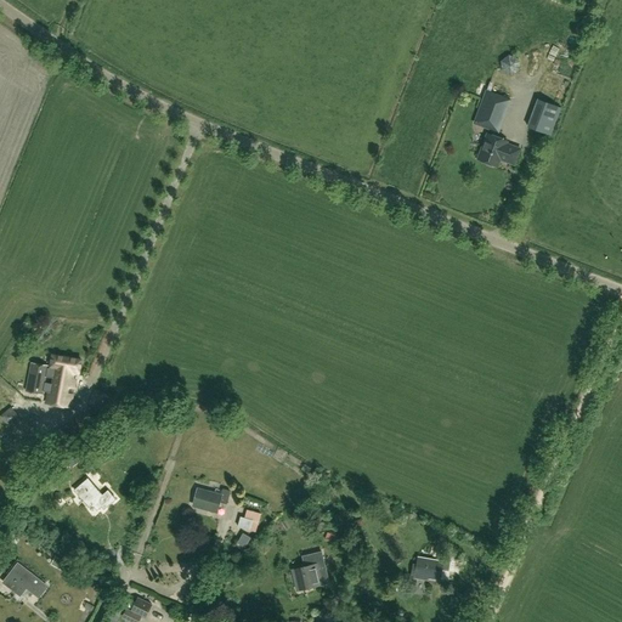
[(527,126),(550,136),(561,108),(563,108),(571,88),(542,77),(535,96),(538,100),(527,126)]
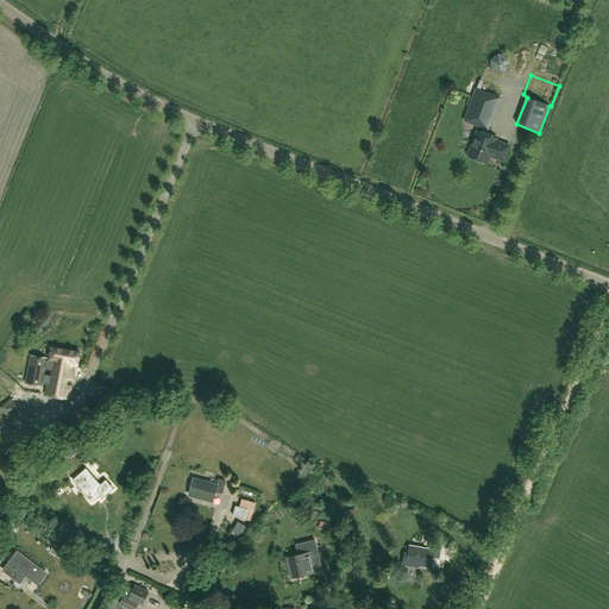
[(500,96),(477,88),(465,119),(488,129),(500,96)]
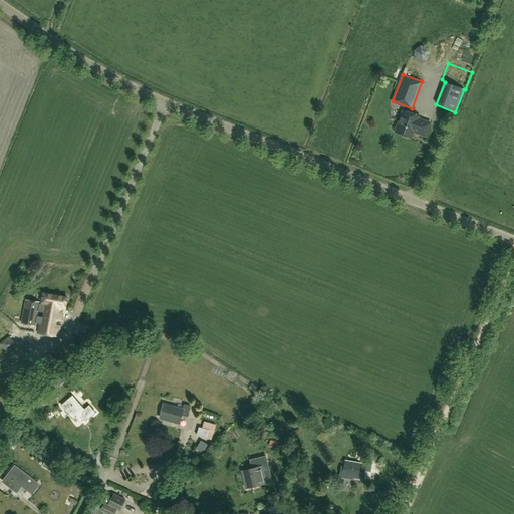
[(420,116),(404,110),(396,131),(411,137),(414,131),(425,135),(430,122),(419,117),(420,116)]
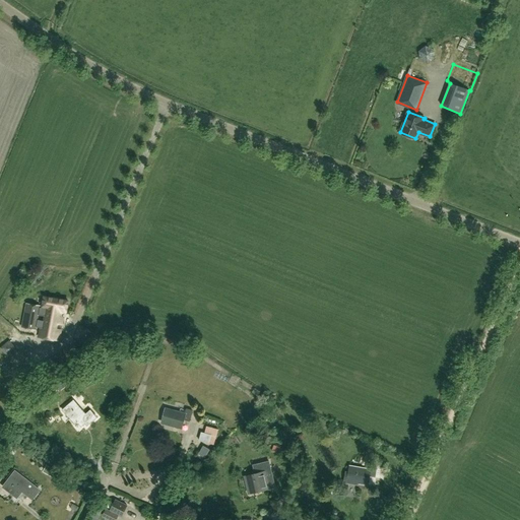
[(63,313),(65,313),(67,302),(44,297),(43,299),(42,298),(41,304),(42,305),(42,306),(40,306),(39,311),(43,312),(38,337),(58,341),(63,313)]
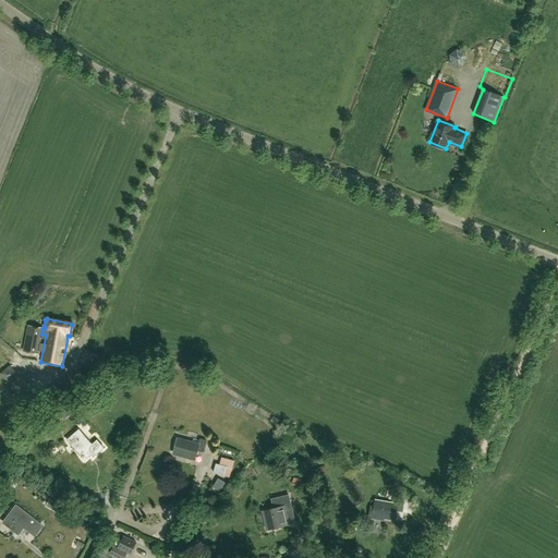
[(37,353),(41,334),(43,328),(27,325),(22,351),(37,353)]
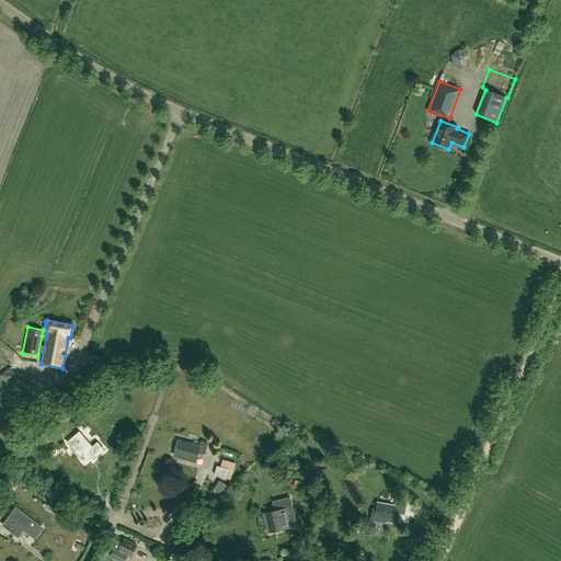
[(0,358),(7,362),(10,351),(0,347),(0,358)]
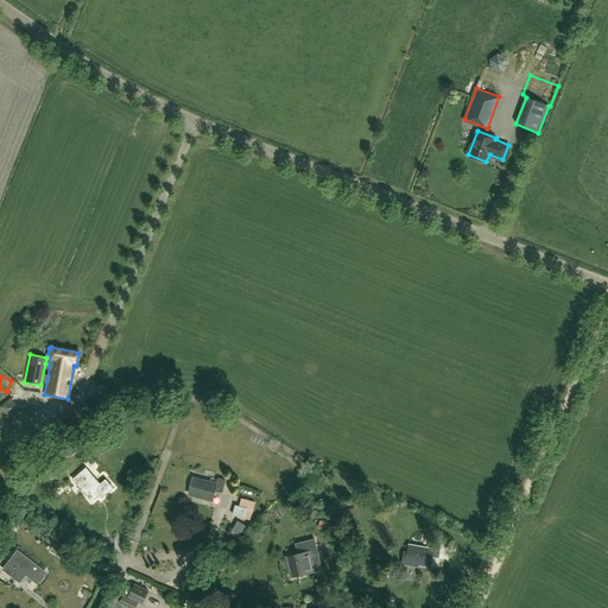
[(93,380),(87,394),(97,399),(103,385),(93,380)]
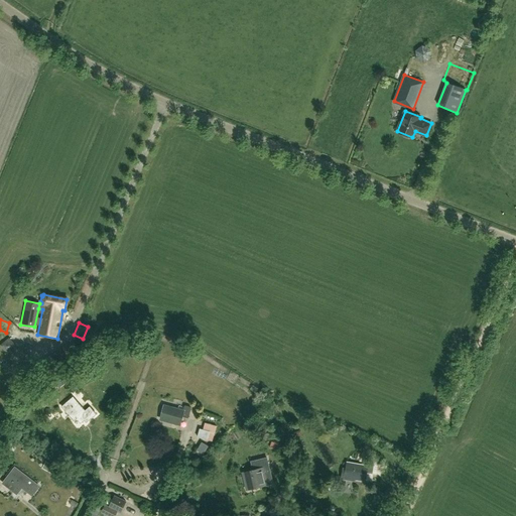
[(74,420),(77,418),(81,423),(85,420),(87,422),(96,414),(90,407),(86,411),(73,397),(69,401),(69,402),(62,407),(74,420)]
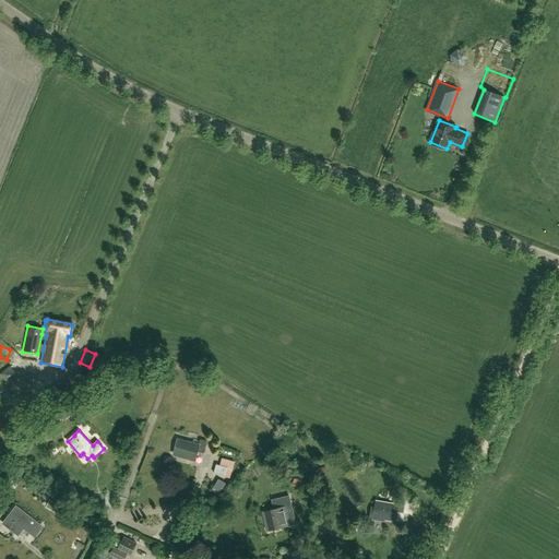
[(199,445),(178,439),(175,453),(187,456),(187,459),(194,461),(198,451),(204,453),(207,442),(201,440),(199,445)]
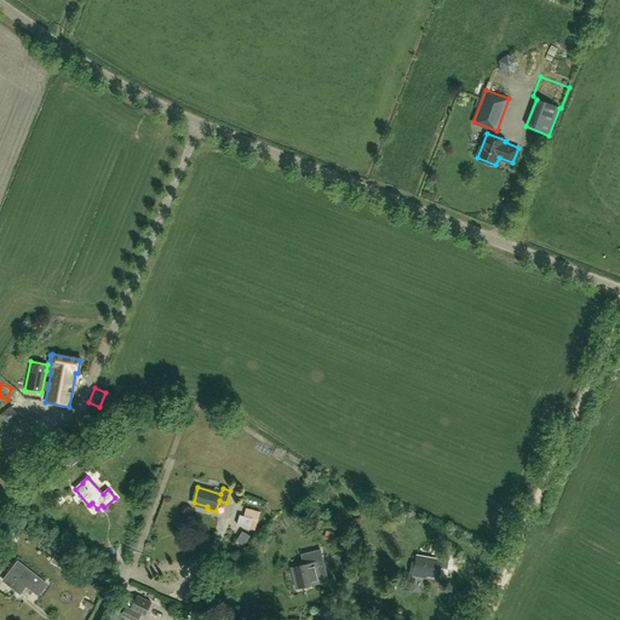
[(241,515),(236,514),(234,523),(253,527),(257,509),(242,506),(241,515)]
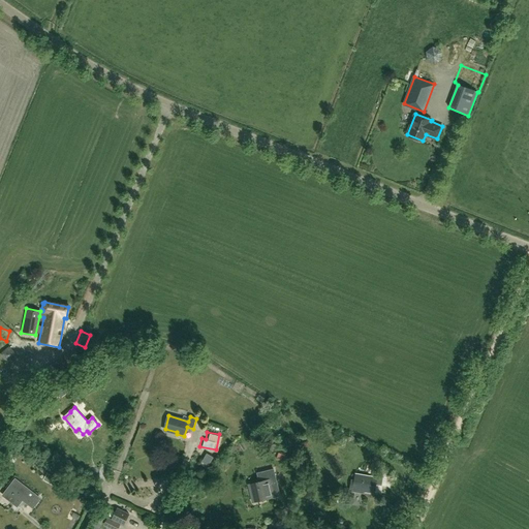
[(278,454),(277,459),(286,463),(288,458),(278,454)]
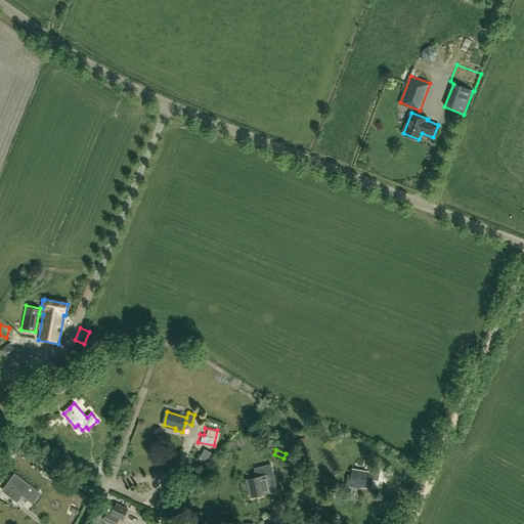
[(275,482),(274,479),(272,468),(265,469),(265,470),(256,472),(257,478),(248,480),(251,493),(270,489),(269,484),(275,482)]
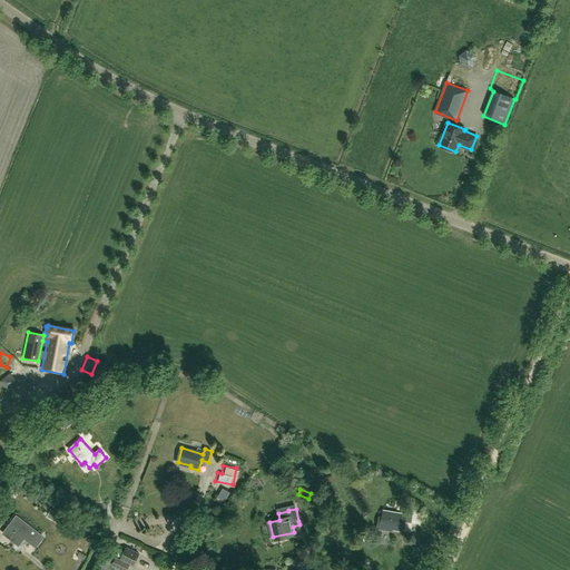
[(405,516),(384,511),(382,519),(379,519),(377,529),(392,531),(392,528),(394,529),(394,530),(402,531),(404,522),(411,523),(413,511),(406,509),(405,516)]
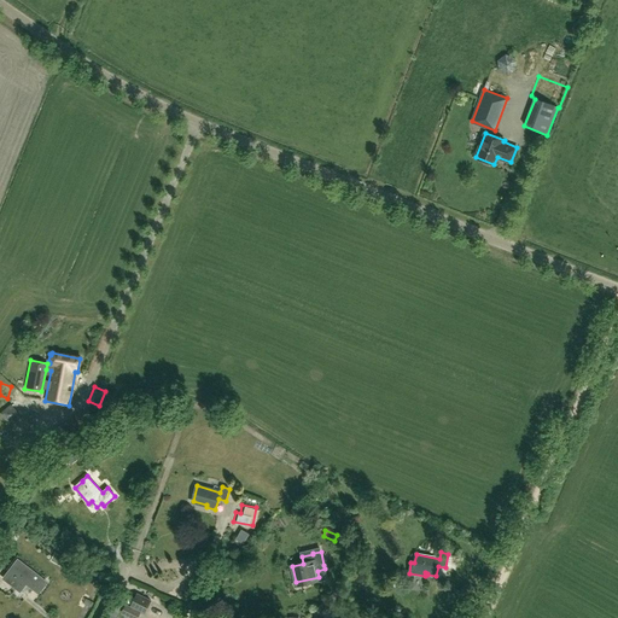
[(15,588),(21,593),(27,584),(33,589),(42,577),(18,559),(9,571),(10,571),(5,578),(15,587),(15,588)]
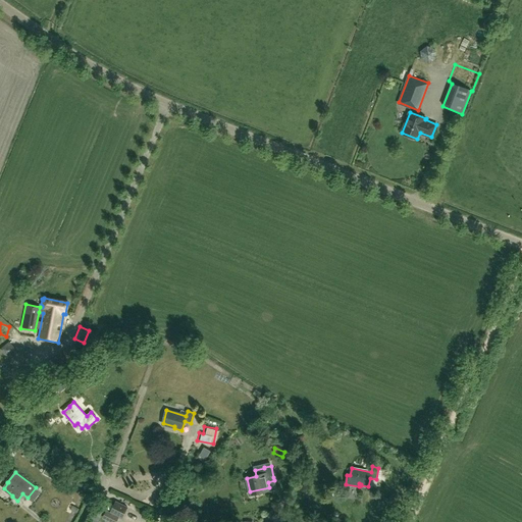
[(115,502),(110,513),(106,511),(102,518),(109,521),(116,521),(119,517),(121,518),(127,507),(115,502)]
